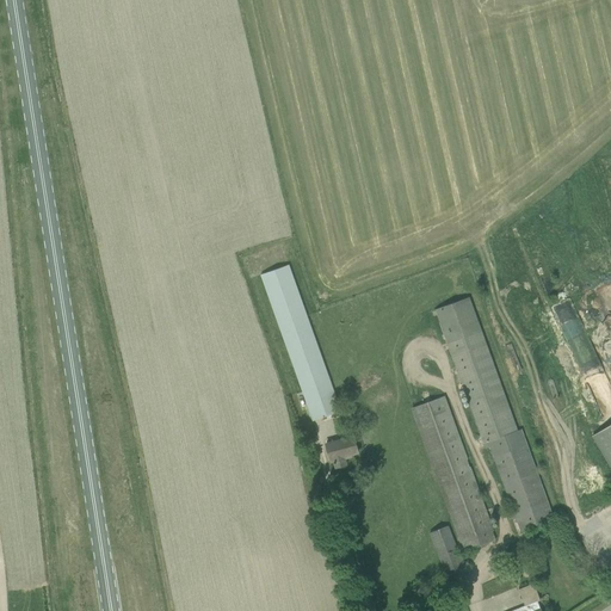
[(289,265),(259,276),(312,421),(341,411),(289,265)]
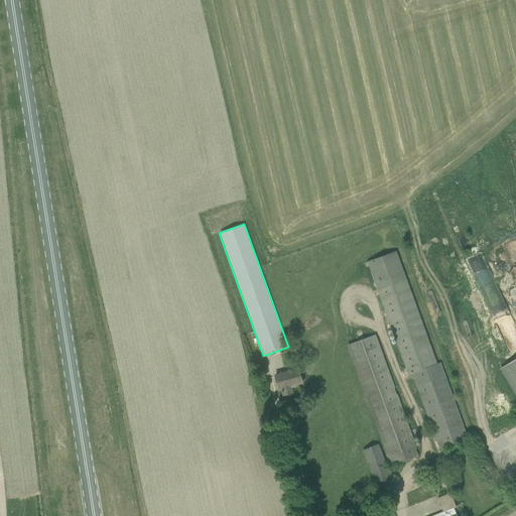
[(396,251),(367,262),(409,379),(413,378),(438,449),(468,438),(440,363),(436,364),(396,251)]
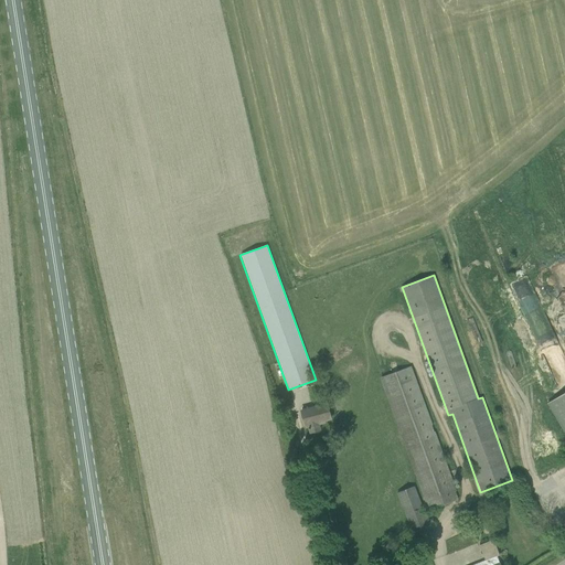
[(547,320),(526,275),(514,280),(534,327),(547,320)]
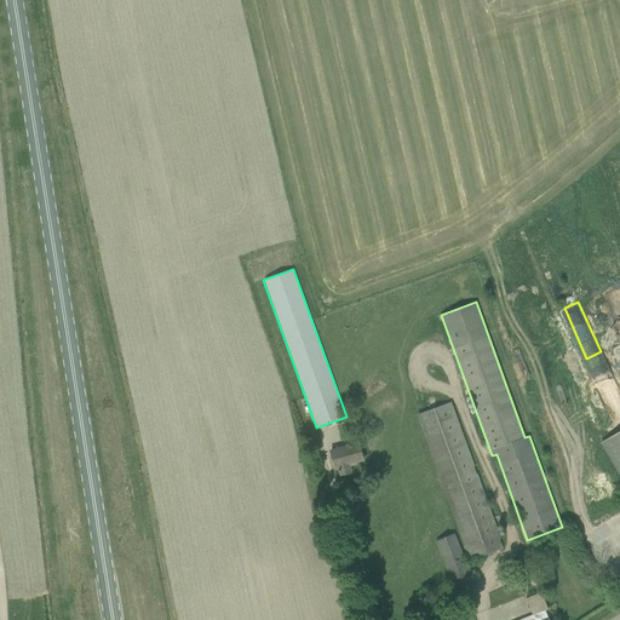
[(451,402),(417,414),(466,551),(469,551),(471,560),(503,549),(499,540),(500,539),(451,402)]
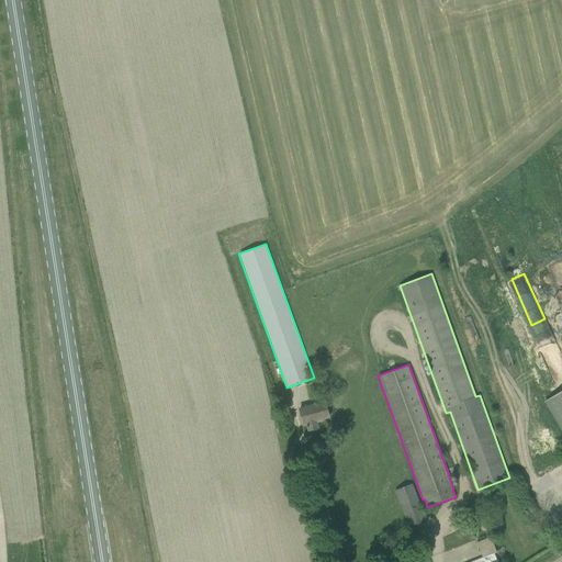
[(561,430),(561,390),(544,402),(561,430)]
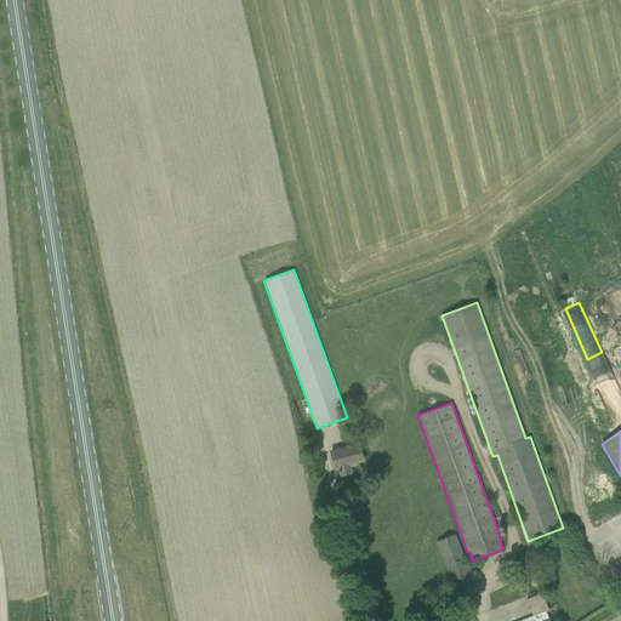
[(330,451),(335,472),(339,471),(340,477),(353,474),(351,468),(358,466),(357,463),(364,461),(359,443),(330,451)]
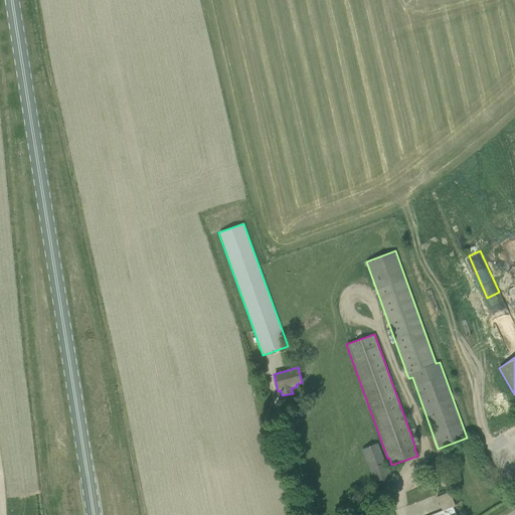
[(377,444),(361,450),(377,491),(393,485),(377,444)]
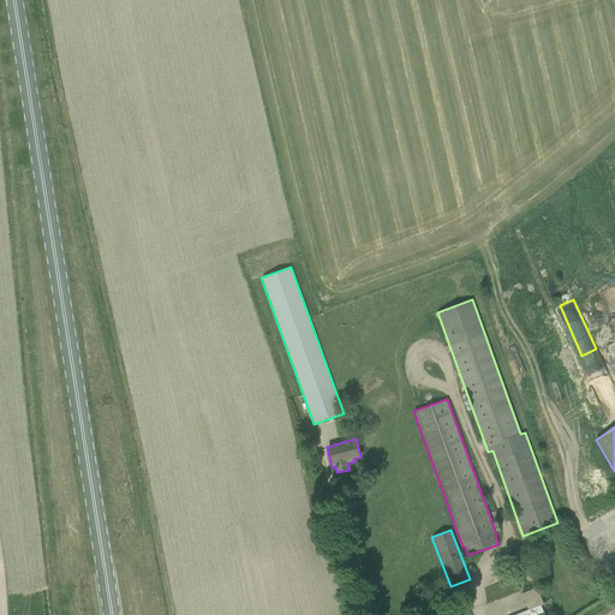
[(513,614),(544,614),(541,605),(543,604),(537,587),(521,593),(527,609),(513,614)]
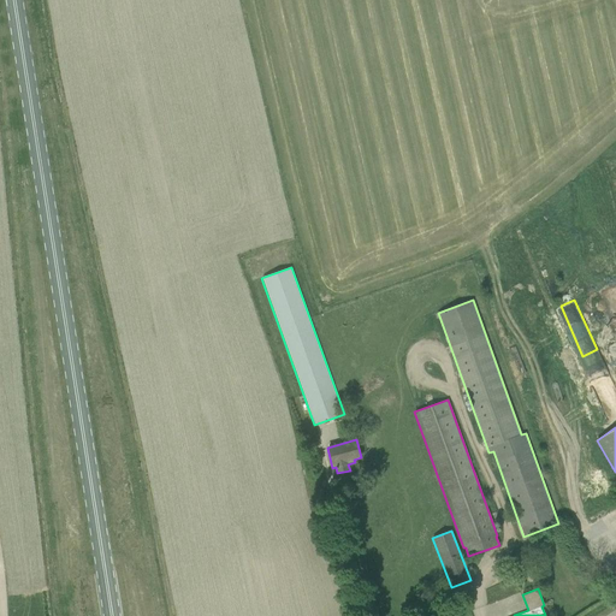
All buildings are outlined.
